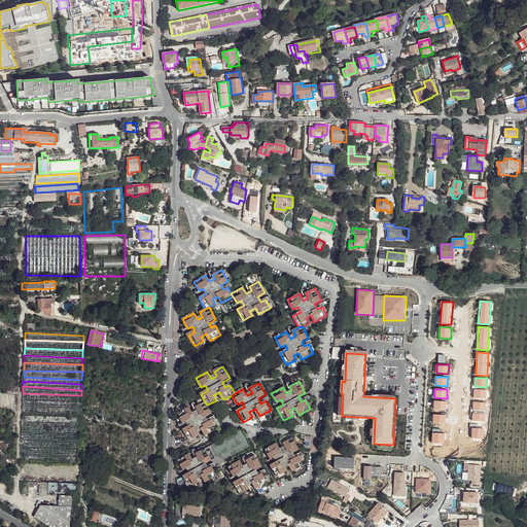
[(486,398),(486,390),(475,389),(473,397),(486,398)]
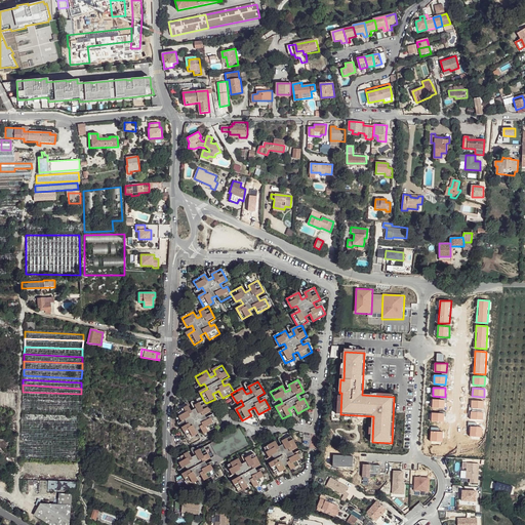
[(81,394),(23,392),(23,398),(81,401),(81,394)]
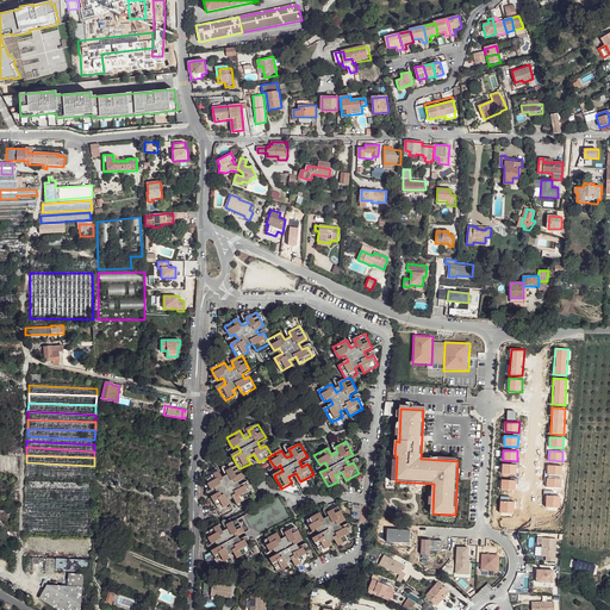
[(515,474),(516,465),(502,464),(502,473),(515,474)]
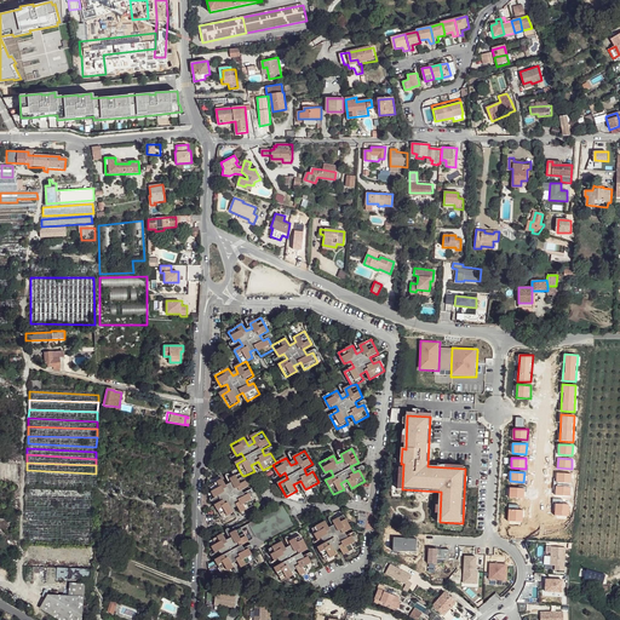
[(570,483),(570,474),(556,472),(556,483),(570,483)]
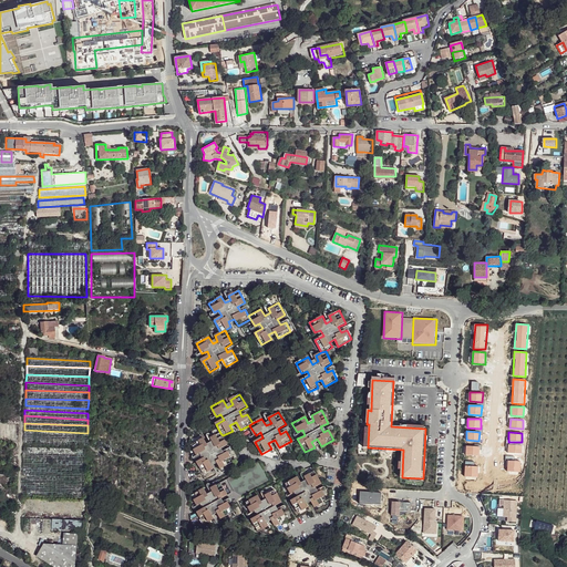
[(204,439),(192,445),(197,455),(202,453),(205,459),(197,462),(204,475),(214,470),(210,465),(216,462),(220,470),(234,462),(228,453),(224,455),(220,451),(228,446),(223,435),(220,433),(210,439),(214,443),(208,446),(204,439)]
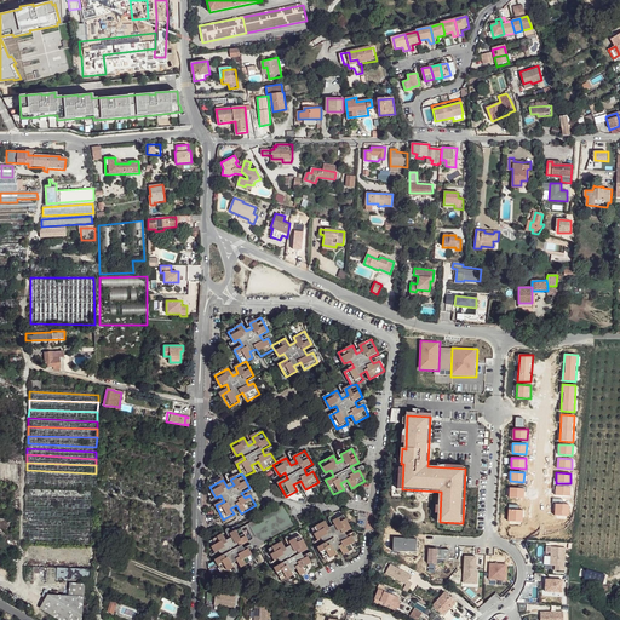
[(570,497),(570,486),(557,486),(556,495),(570,497)]
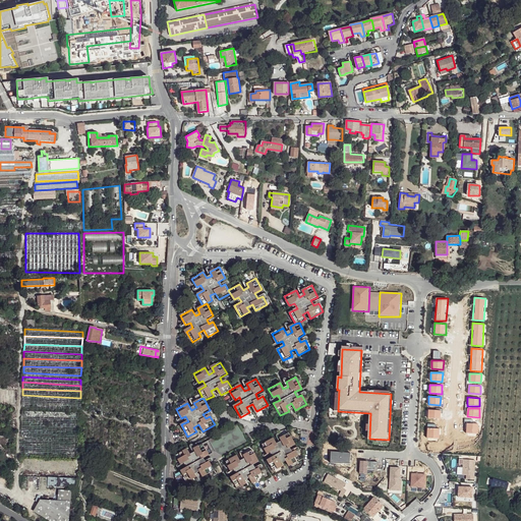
[(440,419),(440,410),(428,410),(427,418),(440,419)]
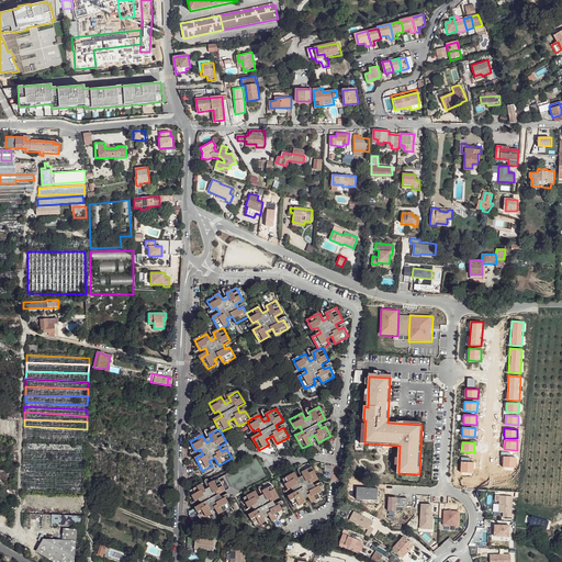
[(83,447),(23,444),(22,453),(83,456),(83,447)]
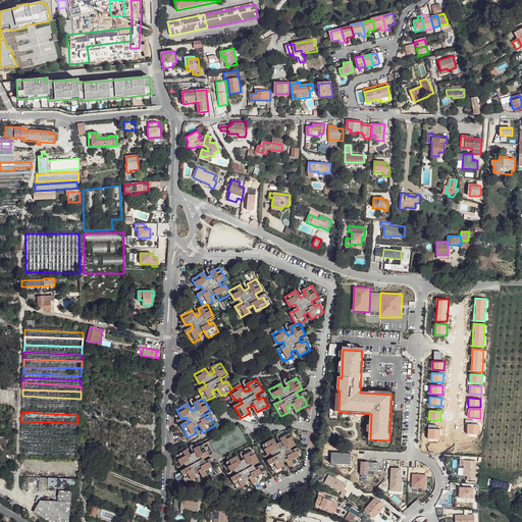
[(77,423),(20,421),(20,429),(77,431),(77,423)]
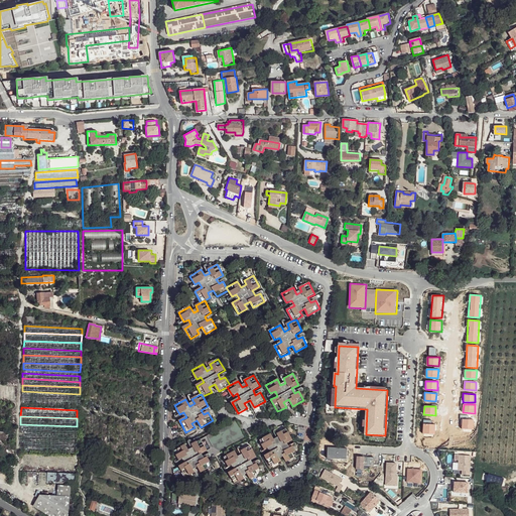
[(474,428),(474,420),(463,419),(462,427),(474,428)]
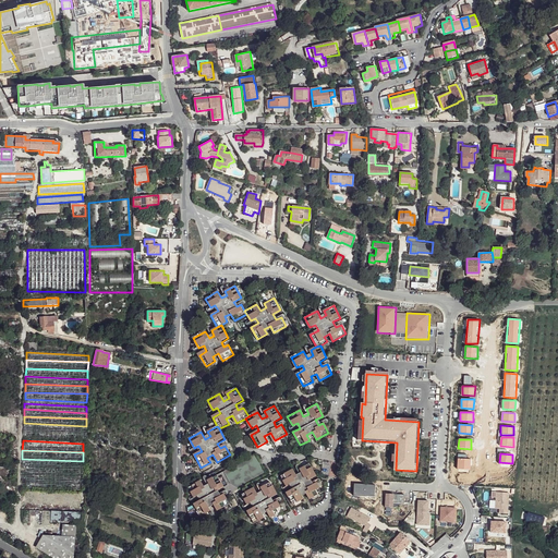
[(470,469),(471,460),(458,459),(457,468),(470,469)]
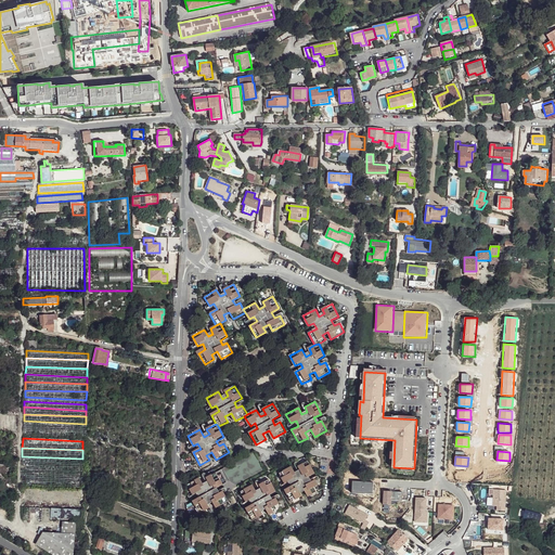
[(289,467),(278,473),(283,483),(287,481),(291,486),(282,490),(289,502),(299,498),(296,492),(301,489),(306,497),(319,491),(313,480),(306,478),(313,474),(307,462),(296,467),(299,472),(289,467)]
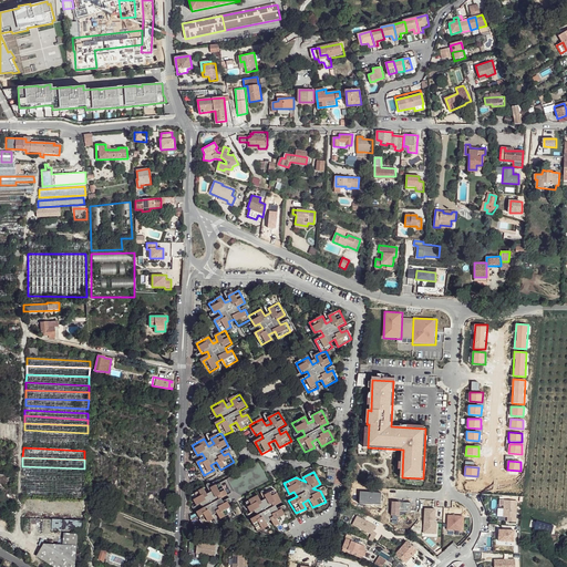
[(203,491),(192,496),(196,507),(202,504),(204,509),(196,514),(203,526),(213,522),(209,516),(215,513),(219,521),(233,514),(227,504),(222,506),(219,501),(227,497),(220,485),(210,490),(213,495),(207,497),(203,491)]
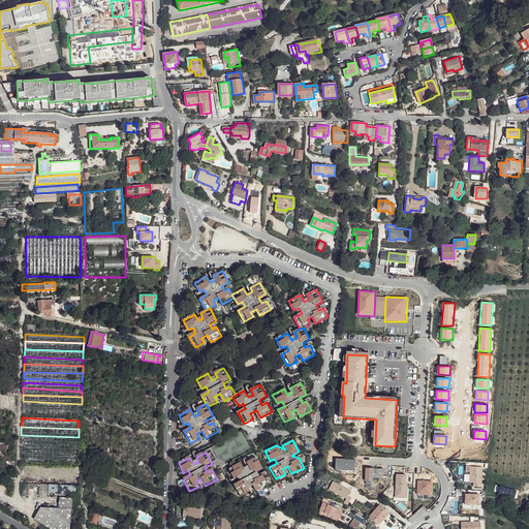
[(240,463),(228,469),(232,478),(238,476),(240,481),(232,486),(239,497),(247,493),(245,488),(250,485),(254,492),(266,486),(261,476),(257,478),(254,473),(261,470),(255,458),(246,463),(248,467),(243,470),(240,463)]
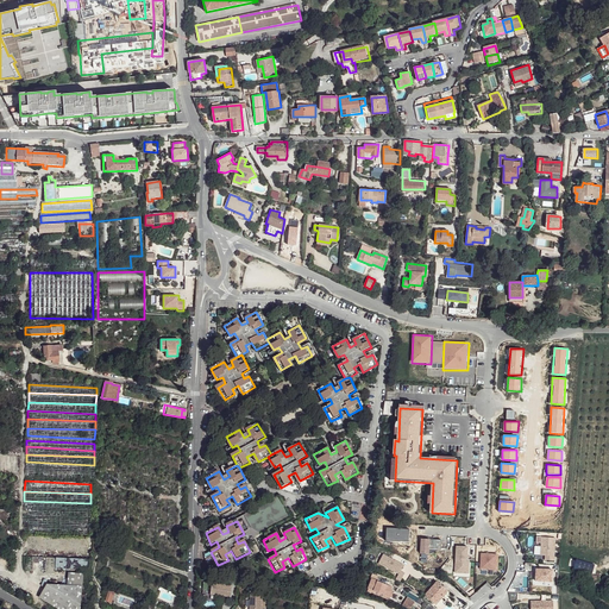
[(410,529),(387,528),(387,541),(410,542),(410,529)]
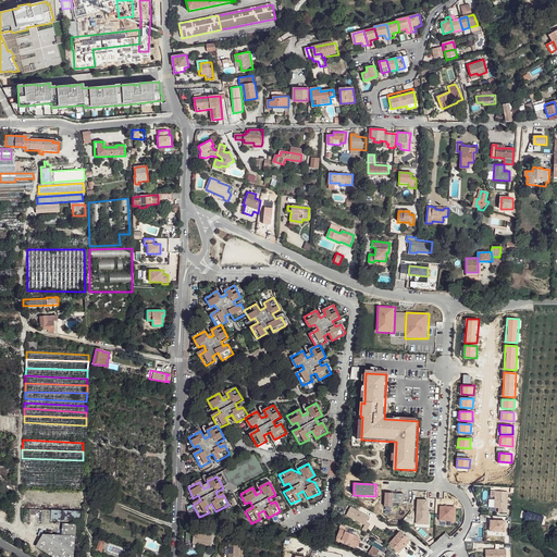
[(507,492),(495,492),(494,508),(498,508),(498,512),(506,512),(507,492)]
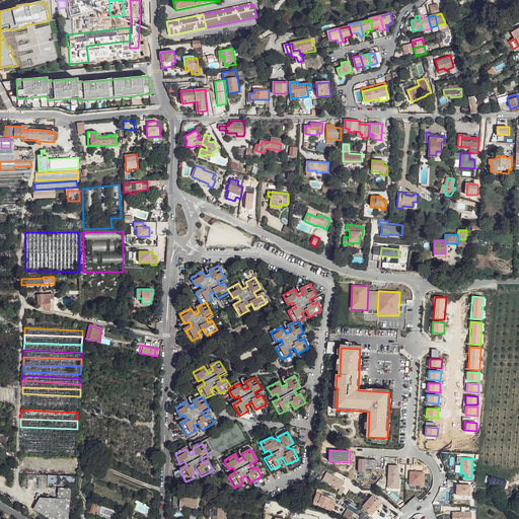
[(376,460),(359,459),(358,471),(365,472),(366,468),(376,468),(376,460)]
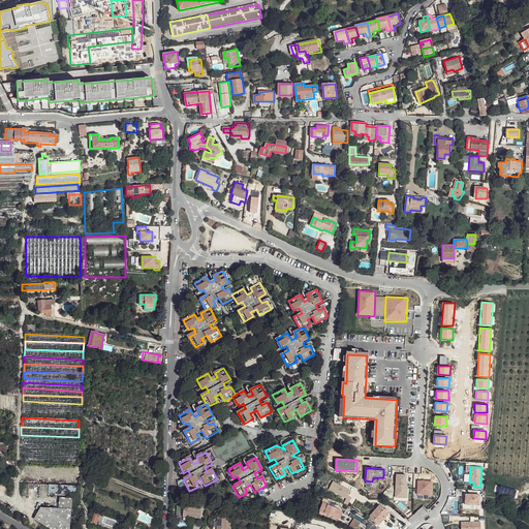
[(406,475),(397,474),(396,498),(402,498),(403,493),(408,493),(408,488),(406,488),(406,475)]
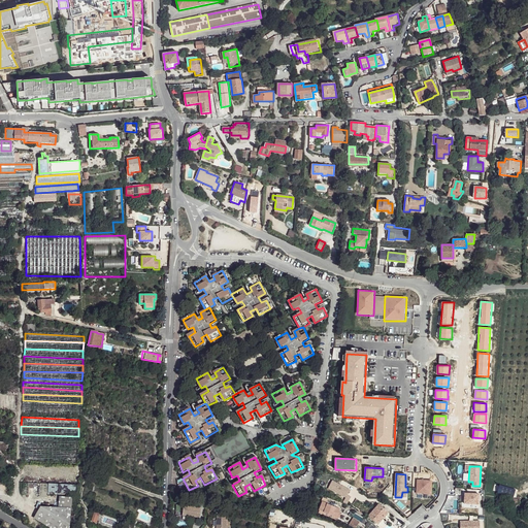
[(431,481),(418,480),(417,493),(430,494),(431,481)]
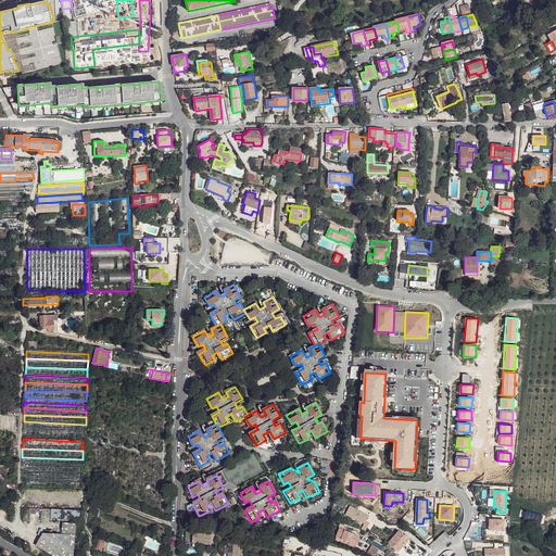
[(368,516),(350,506),(345,515),(364,523),(361,529),(366,532),(370,523),(366,521),(368,516)]
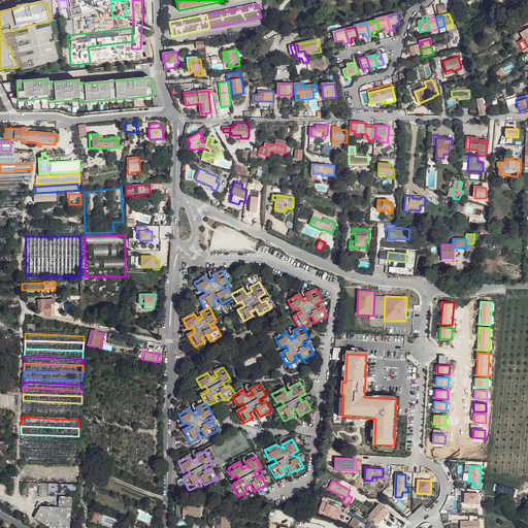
[(47,493),(77,493),(77,484),(47,484),(47,493)]
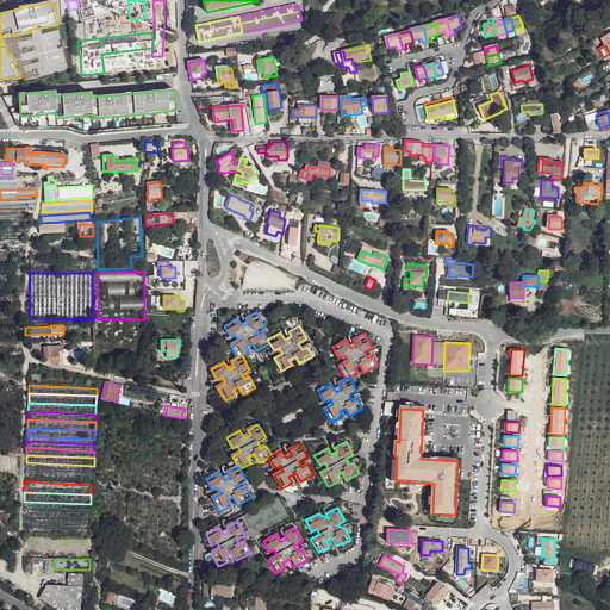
[(596,565),(578,560),(574,570),(592,576),(596,565)]
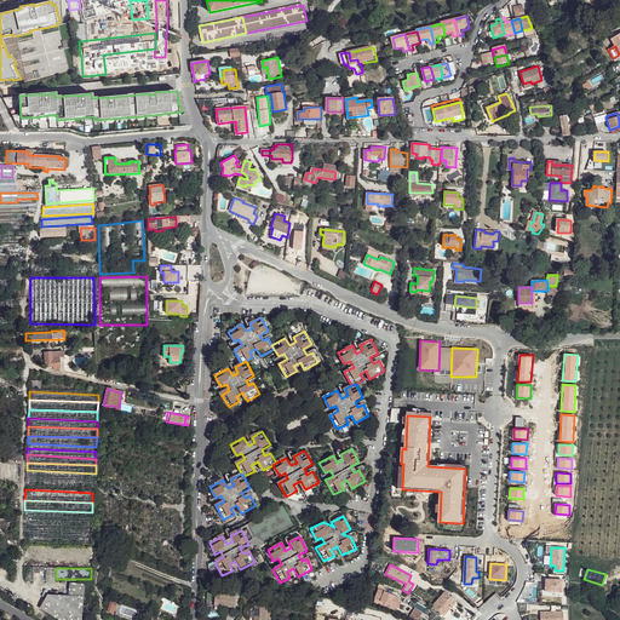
[(562,579),(546,579),(546,591),(562,591),(562,579)]
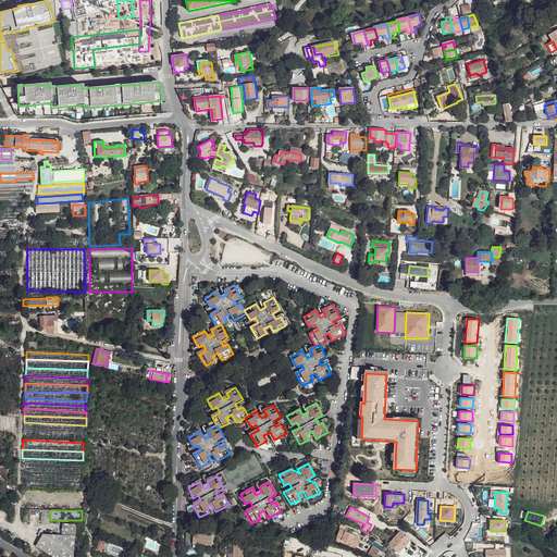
[(77,524),(63,523),(62,535),(76,536),(77,524)]
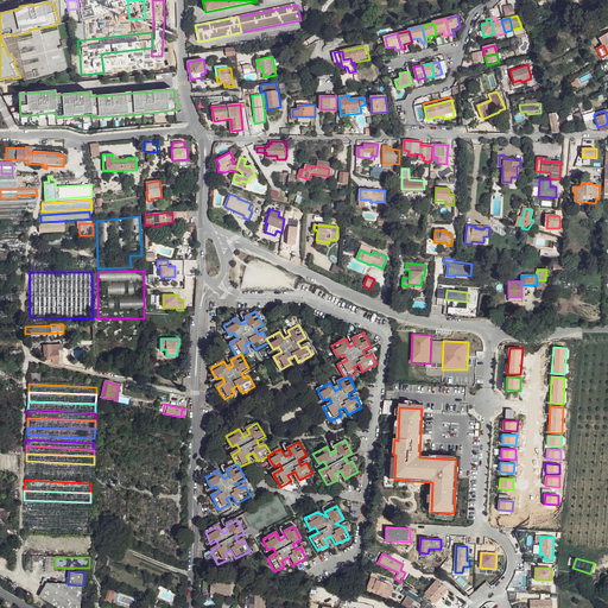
[(391,587),(377,581),(373,589),(387,595),(391,587)]
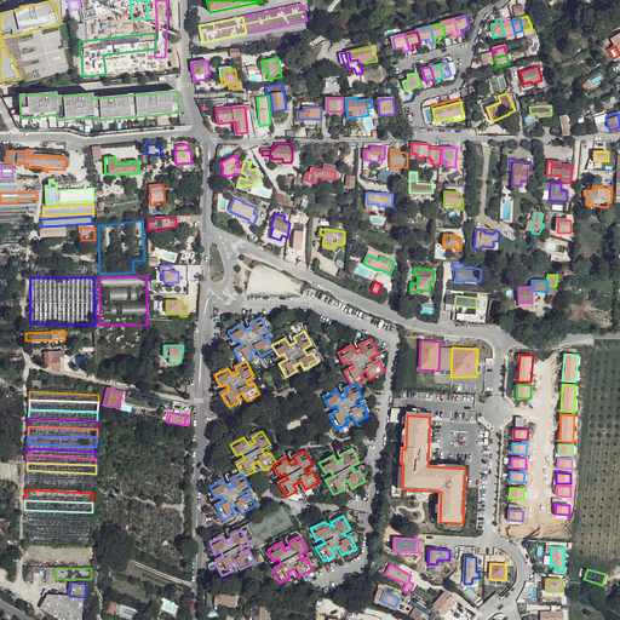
[(455,602),(445,592),(434,606),(443,615),(447,610),(452,606),(455,602)]
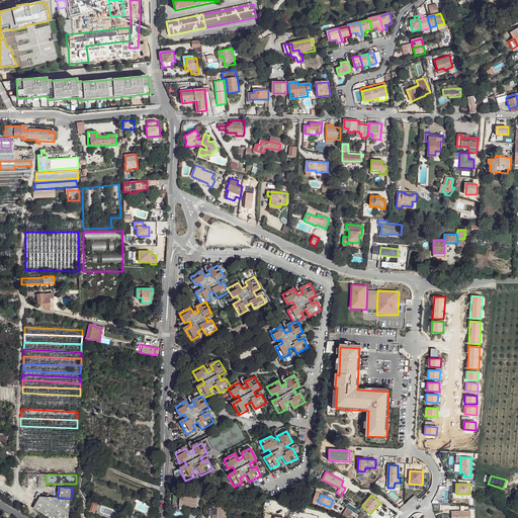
[(58,498),(40,497),(33,509),(49,517),(69,517),(71,499),(58,498)]
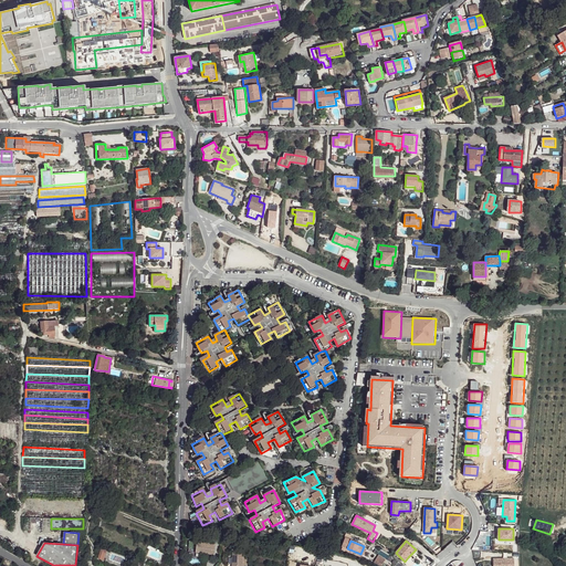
[(197,543),(196,554),(215,555),(216,545),(197,543)]
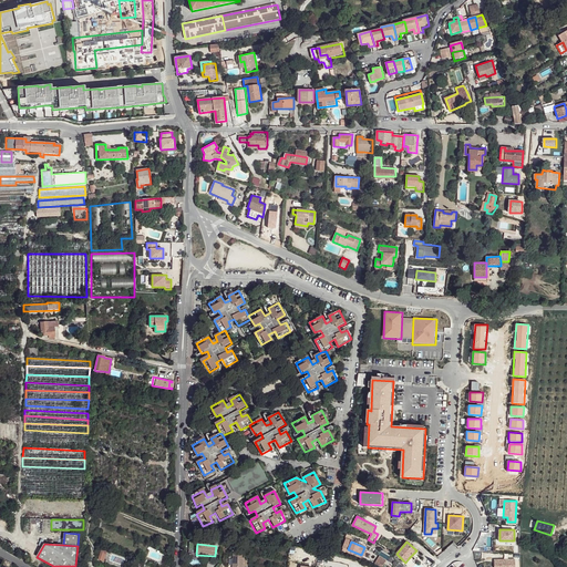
[(243,566),(244,554),(233,554),(233,566),(243,566)]
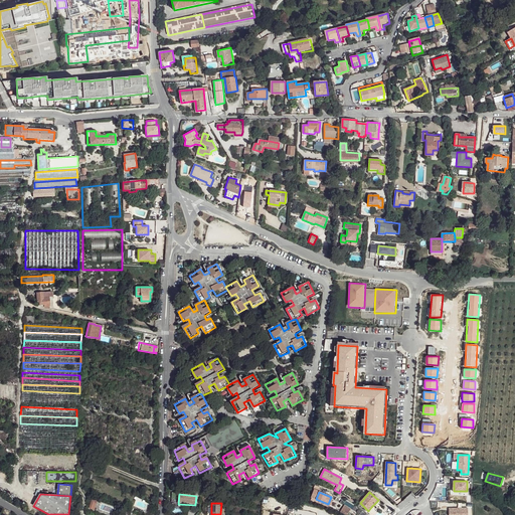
[(375,503),(371,507),(375,511),(379,506),(375,503)]
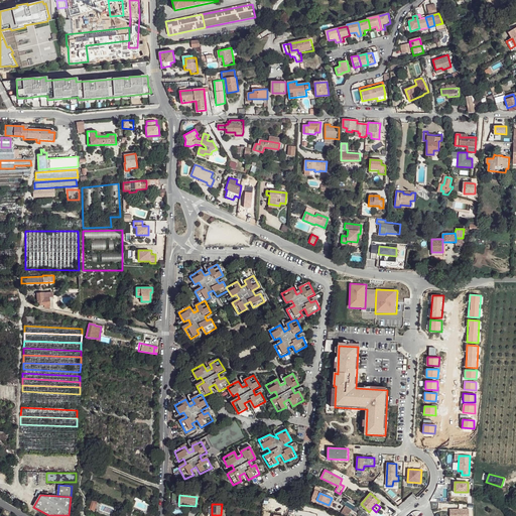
[(348,515),(352,511),(345,507),(341,514),(343,515),(348,515)]
